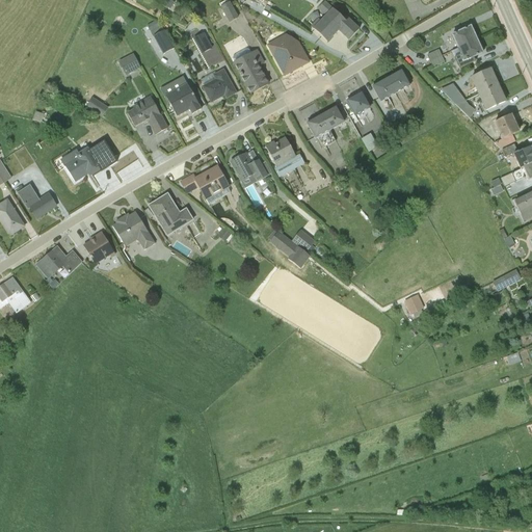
[(170,0),(167,0),(165,5),(170,8),(174,1),(170,0)]
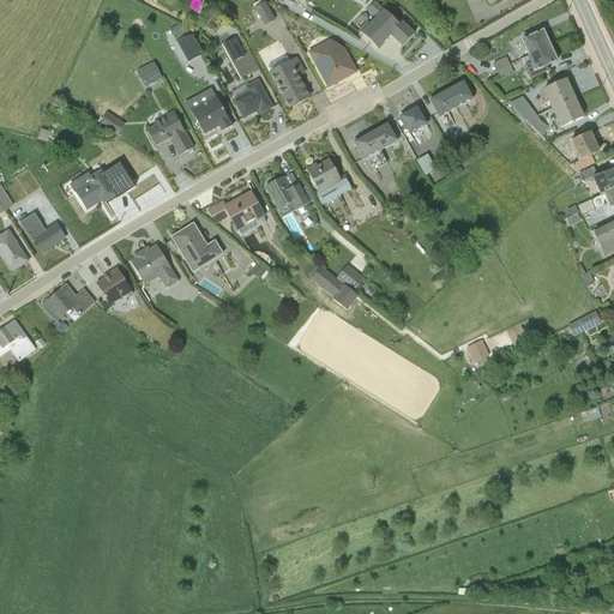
[(263,0),(262,0),(252,6),(264,26),(275,20),(263,0)]
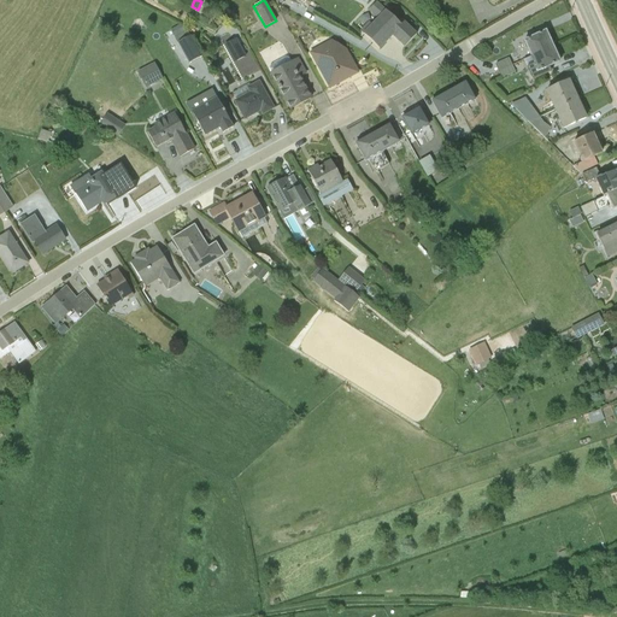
[(369,22),(360,31),(378,50),(392,35),(405,47),(416,35),(404,23),(401,25),(376,3),(369,11),(377,18),(371,24),(369,22)]
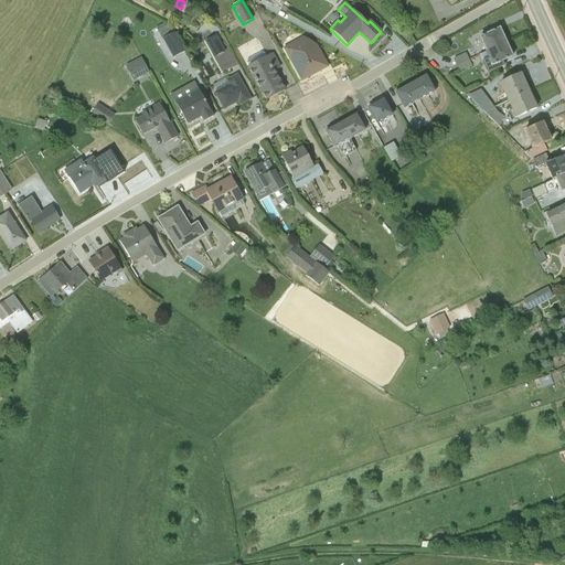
[(169,24),(158,30),(172,57),(184,51),(169,24)]
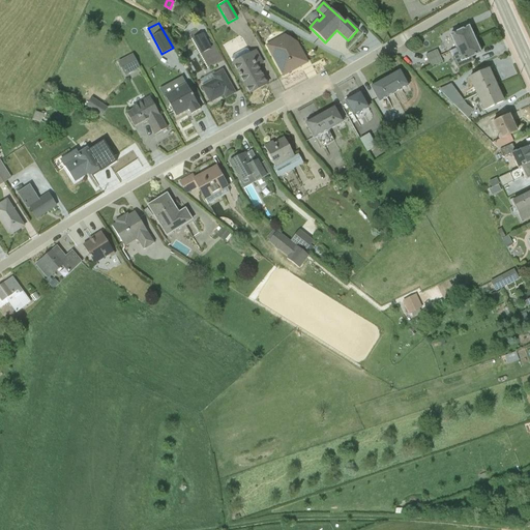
[(474,39),(468,26),(450,35),(457,48),(474,39)]
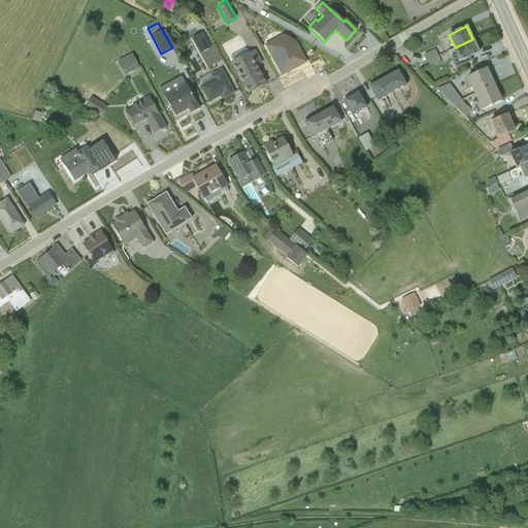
[(201,33),(192,39),(200,54),(210,47),(201,33)]
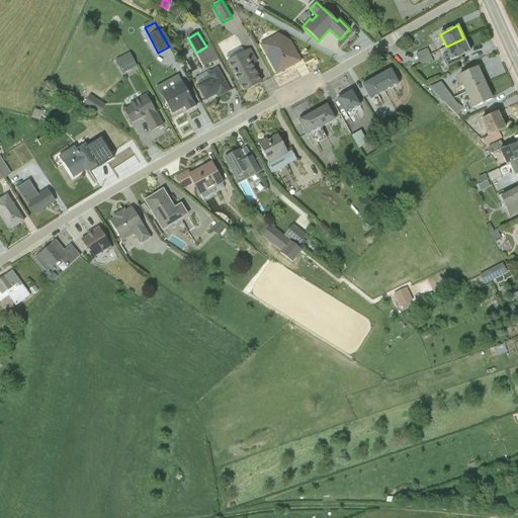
[(261,44),(276,74),(299,61),(289,40),(278,33),(261,44)]
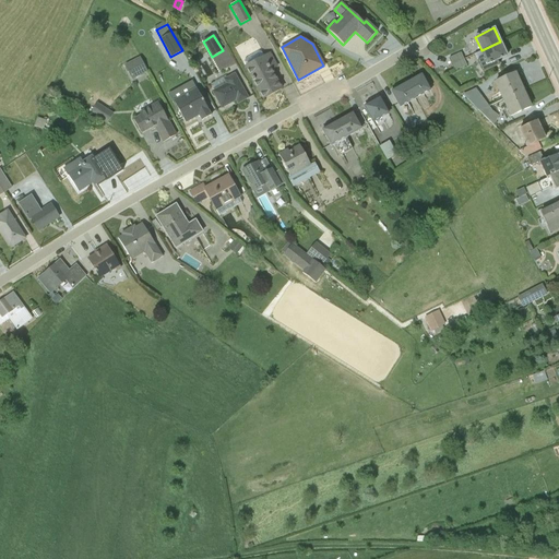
[(474,54),(480,69),(507,56),(500,42),(482,50),(474,54)]
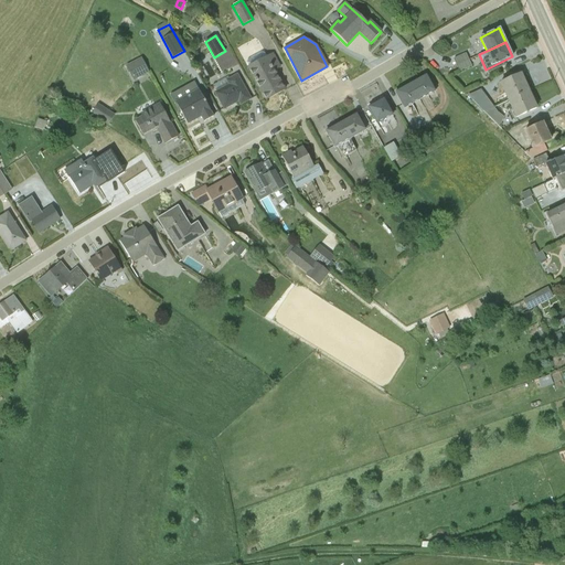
[(248,66),(266,100),(285,91),(274,72),(280,67),(273,53),(266,56),(264,53),(262,53),(248,61),(246,63),(249,66),(248,66)]
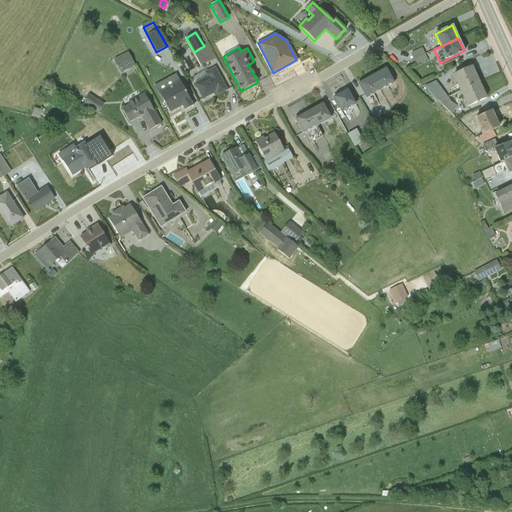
[(413,59),(424,54),(421,48),(411,54),(413,59)]
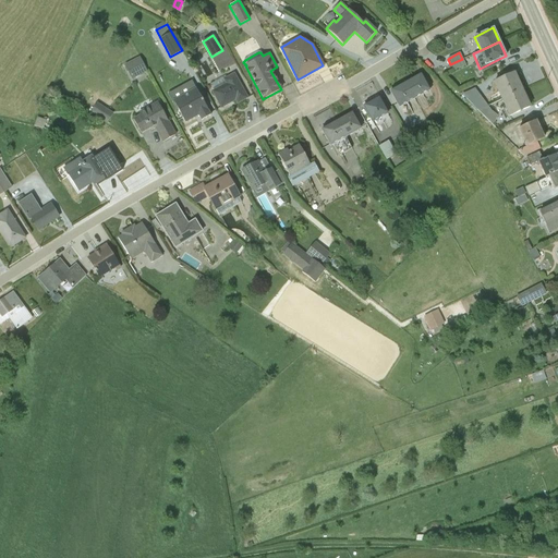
[(138,57),(123,65),(131,80),(147,71),(138,57)]
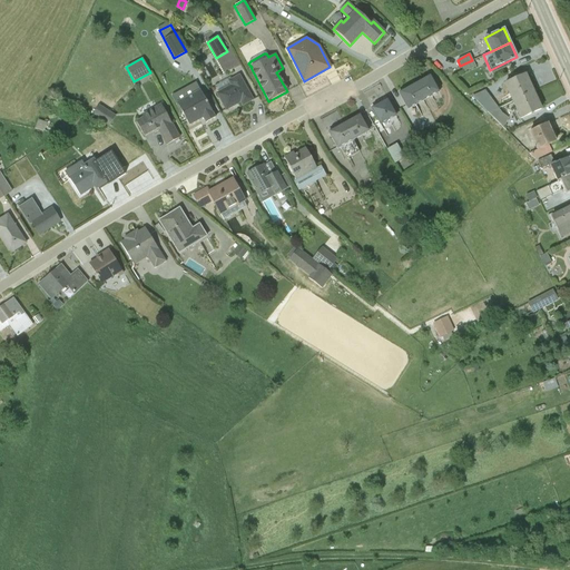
[(460,66),(463,72),(475,67),(472,60),(460,66)]
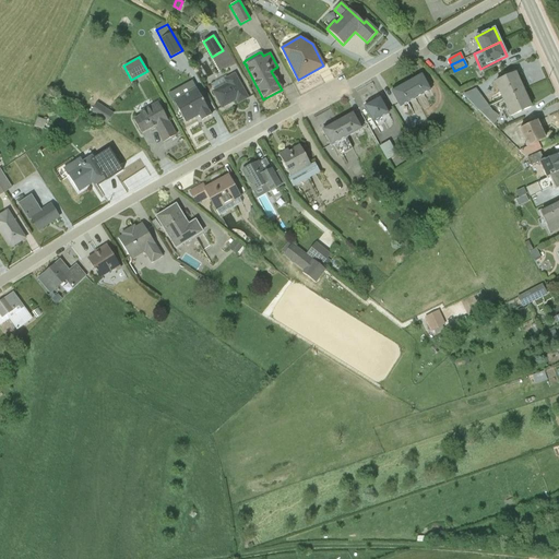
[(223,78),(211,85),(214,90),(212,91),(222,108),(235,100),(237,104),(247,97),(234,74),(224,80),(223,78)]
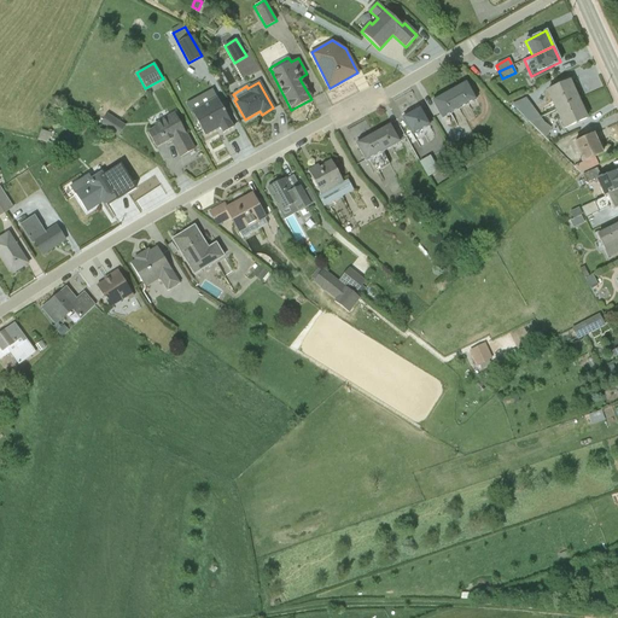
[(460,110),(477,100),(466,82),(449,92),(460,110)]
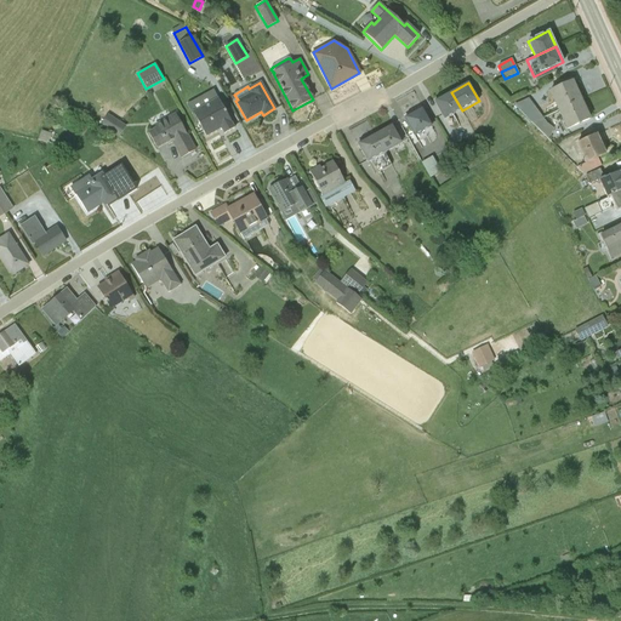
[(579,101),(570,83),(550,91),(558,110),(579,101)]
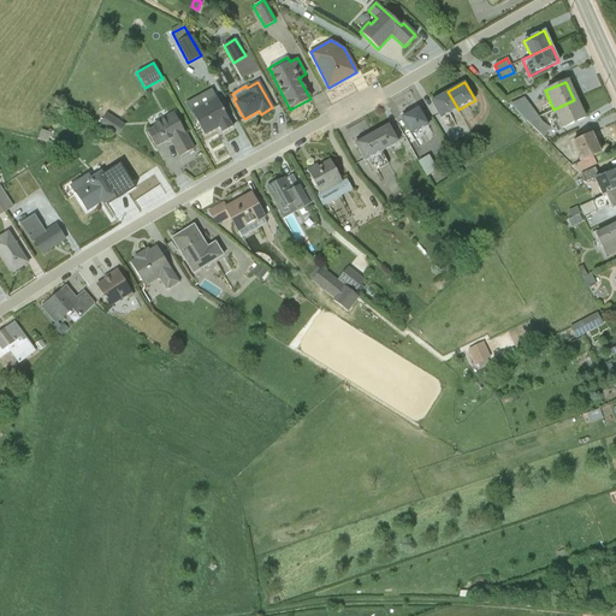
[(448,92),(431,101),(442,119),(458,110),(448,92)]
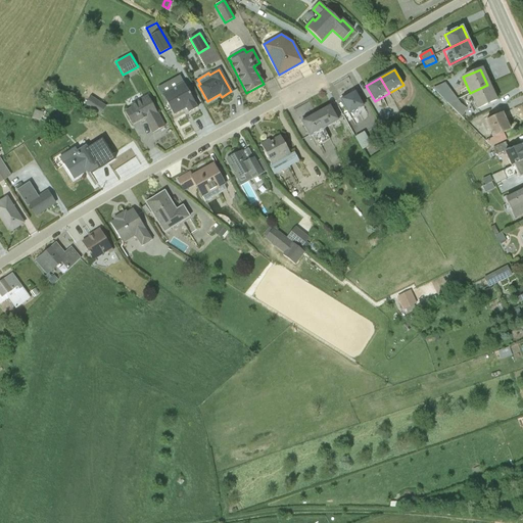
[(457,99),(445,82),(433,88),(448,103),(457,99)]
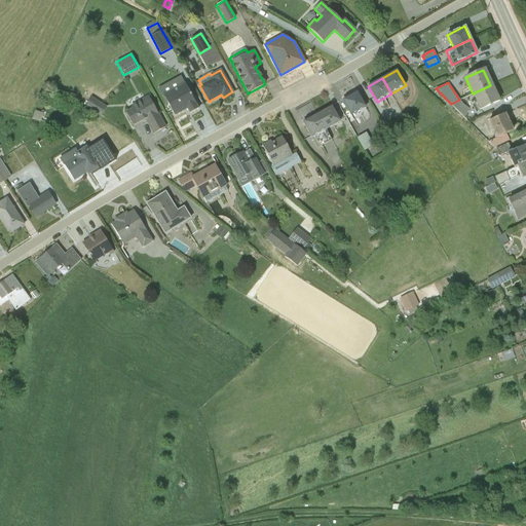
[(184,83),(163,95),(175,116),(187,109),(189,113),(198,109),(184,83)]
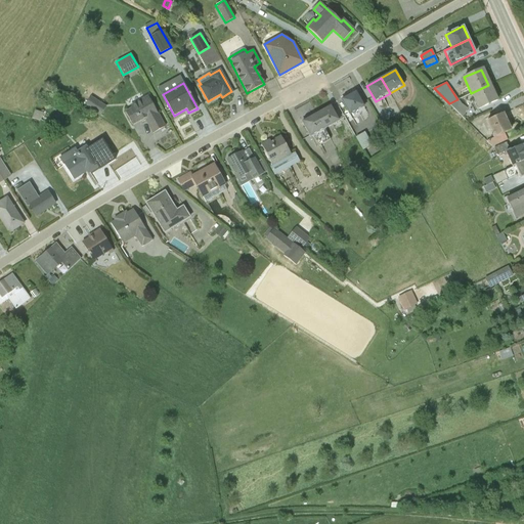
[(471,93),(478,108),(494,101),(488,85),(471,93)]
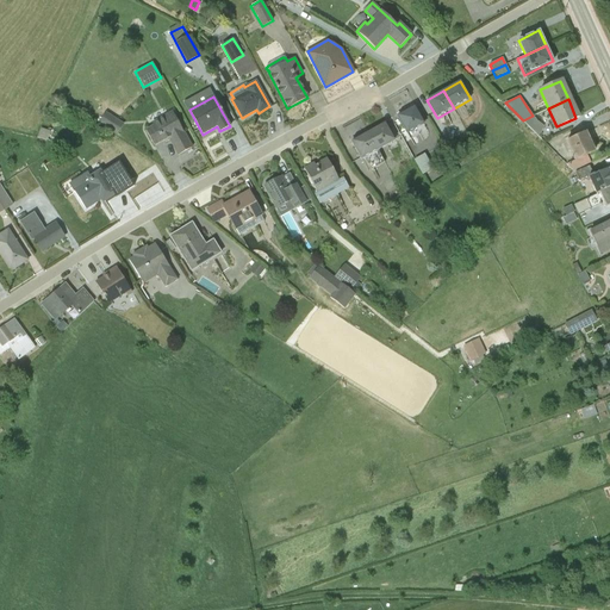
[(408,134),(424,124),(415,106),(397,116),(408,134)]
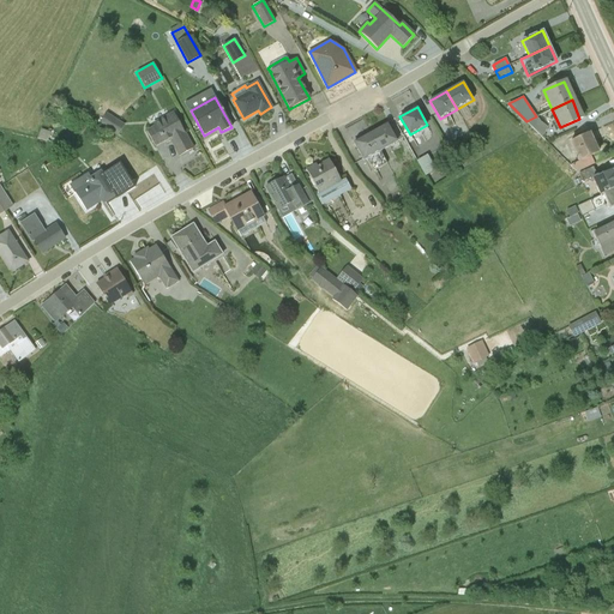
[(146,131),(155,146),(170,139),(180,156),(193,149),(173,112),(152,124),(154,127),(146,131)]
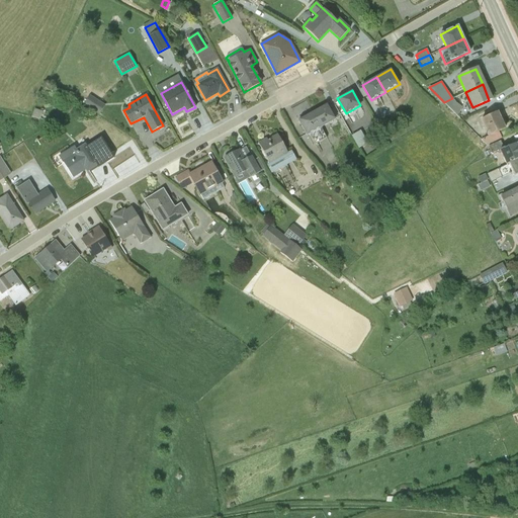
[(89,95),(83,105),(99,114),(105,105),(89,95)]
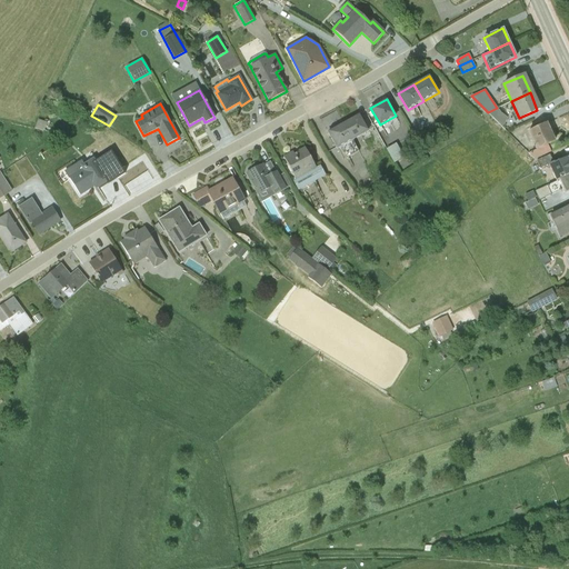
[(502,127),(507,117),(501,112),(497,108),(488,112),(502,127)]
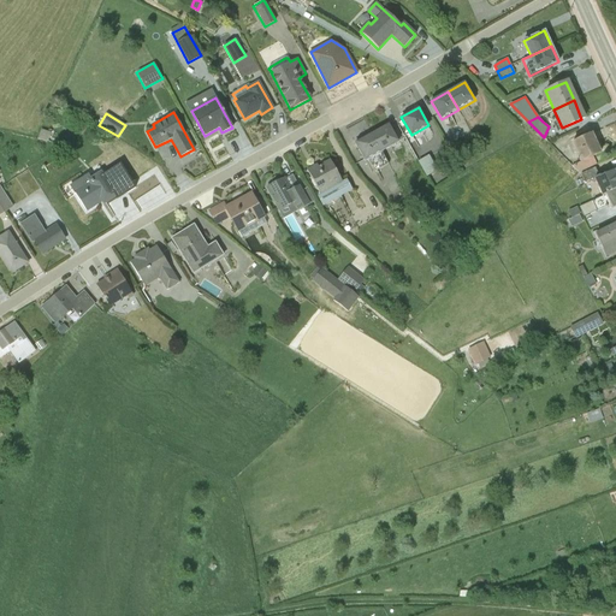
[(381,152),(398,142),(389,124),(372,134),(381,152)]
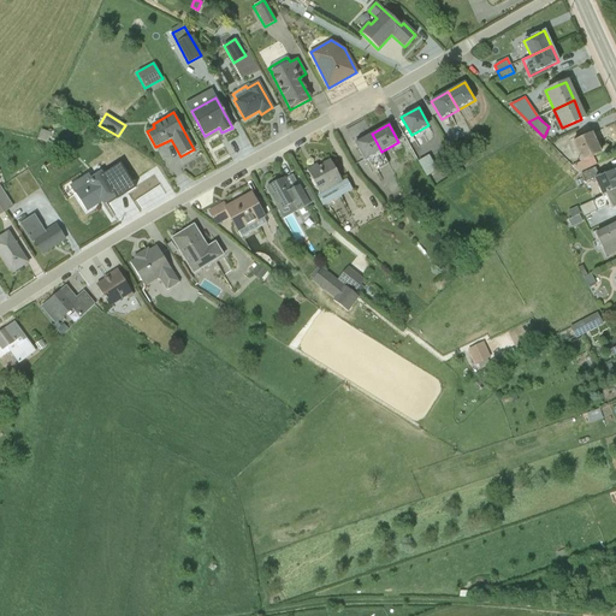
[(41,130),(37,138),(47,142),(51,132),(41,130)]
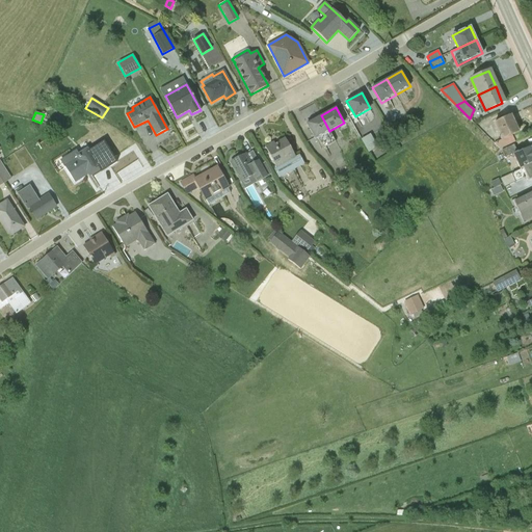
[(321,115),(307,123),(316,139),(318,138),(323,148),(336,141),(329,131),(321,115)]
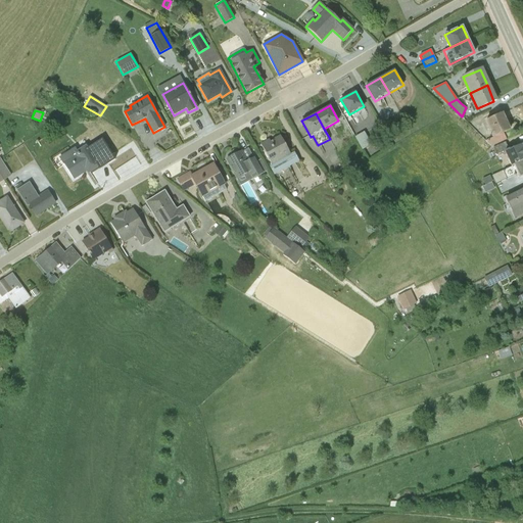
[(484,122),(492,138),(485,141),(490,146),(507,139),(504,132),(510,129),(503,113),(484,122)]
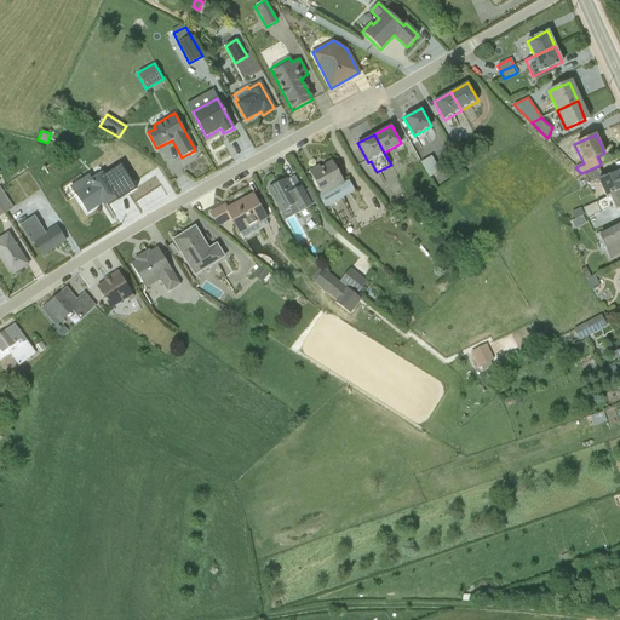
[(431,156),(420,162),(429,178),(441,171),(431,156)]
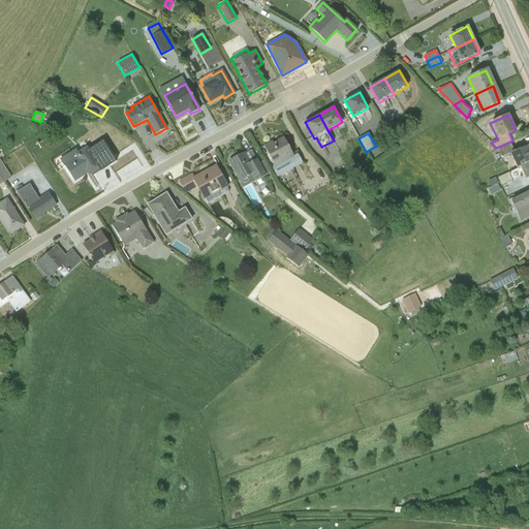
[(271,159),(275,166),(272,168),(277,178),(303,163),(298,154),(293,156),(283,137),(277,141),(277,142),(273,144),(272,142),(263,146),(268,154),(268,156),(269,159),(271,159)]
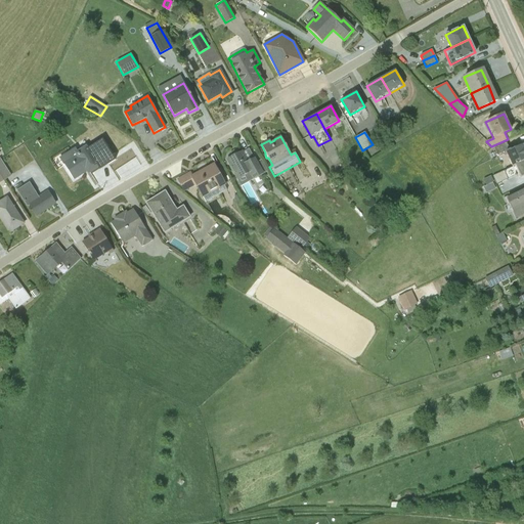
[(101,140),(87,149),(98,167),(97,168),(99,170),(115,160),(101,140)]
